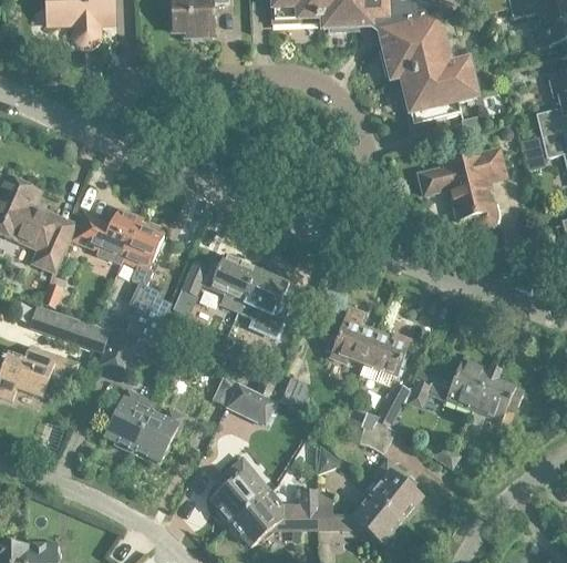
[(99,34),(98,20),(112,19),(111,7),(113,7),(112,0),(44,0),(45,6),(53,6),(54,24),(73,23),(74,37),(74,38),(75,40),(78,42),(78,43),(79,43),(81,44),(84,45),(85,45),(89,45),(91,44),(92,44),(94,43),(95,41),(96,41),(98,40),(98,38),(99,37),(99,34)]
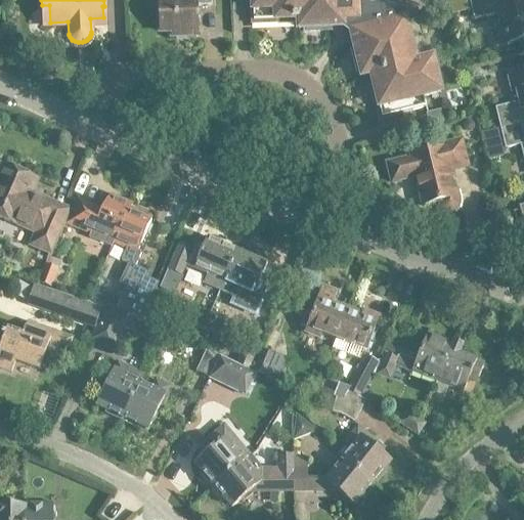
[(171,29),(171,34),(198,32),(197,3),(211,2),(211,0),(157,0),(159,30),(171,29)]
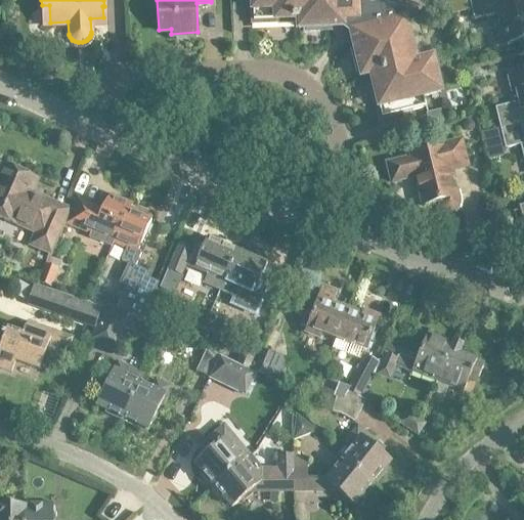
[(381,115),(426,103),(423,93),(440,89),(432,55),(415,59),(404,17),(406,16),(402,0),(251,0),(253,18),(275,17),(279,19),(285,19),(289,18),(292,16),(297,16),(298,26),(304,26),(308,28),(312,29),(316,28),(320,26),(341,25),(341,27),(348,32),(351,32),(355,51),(354,56),(354,60),(356,65),(359,68),(361,74),(370,72),(372,76),(370,81),(370,85),(373,89),(376,92),(381,115)]
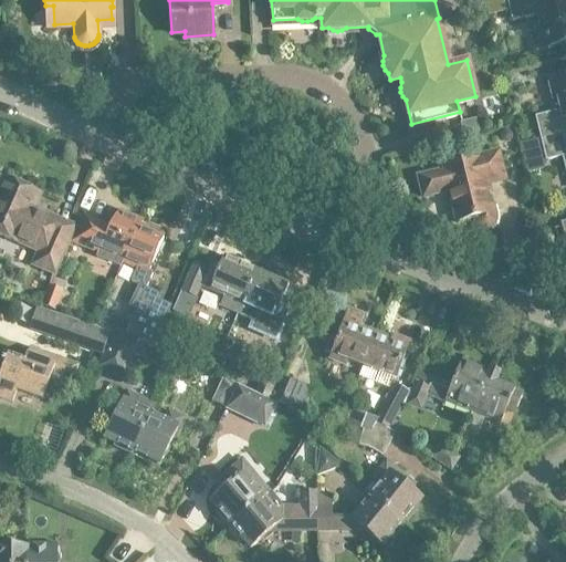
[(507,0),(509,7),(512,18),(537,11),(541,24),(536,25),(541,45),(565,39),(565,0),(507,0)]
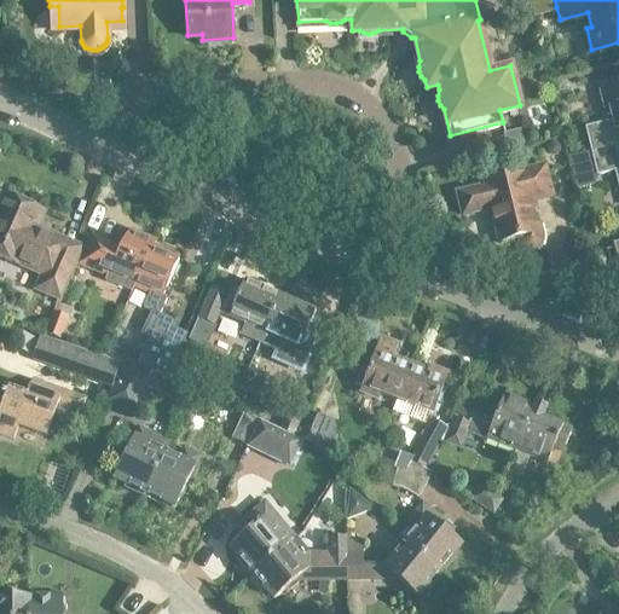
[(590,148),(618,140),(618,76),(600,82),(605,104),(609,103),(613,116),(584,123),(590,148)]
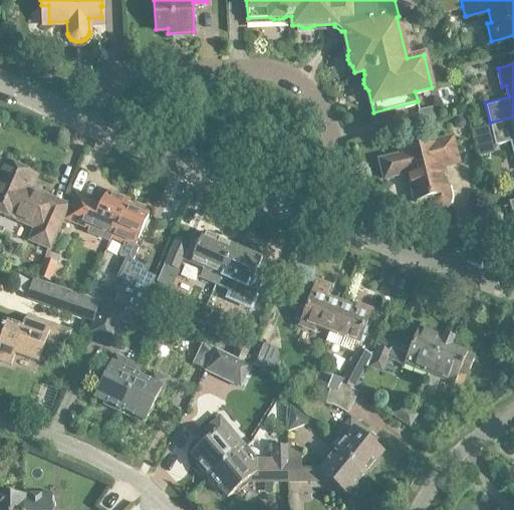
[(431,106),(419,109),(422,119),(433,116),(431,106)]
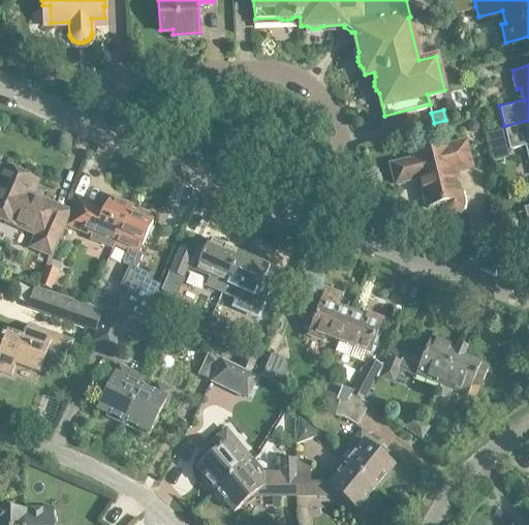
[(467,123),(467,126),(469,129),(472,131),(475,130),(477,128),(478,124),(476,121),(473,120),(470,121),(467,123)]
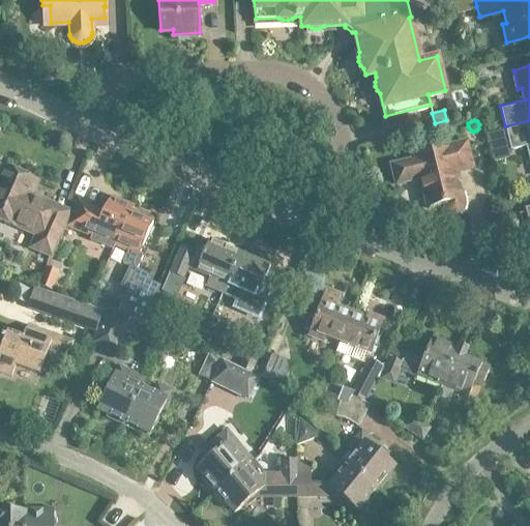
[(529,120),(505,126),(510,147),(526,143),(529,156),(529,120)]
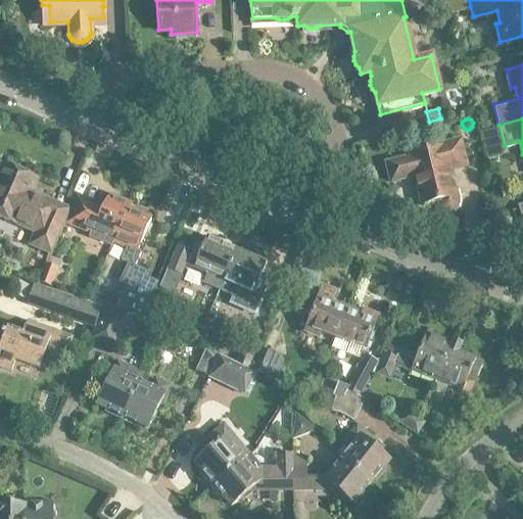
[(458,196),(456,187),(452,188),(446,168),(467,162),(460,137),(439,142),(439,144),(410,151),(410,154),(386,160),(390,179),(415,173),(422,202),(438,198),(438,199),(438,201),(439,202),(439,203),(440,204),(441,205),(441,206),(442,206),(444,207),(445,208),(447,208),(449,208),(450,208),(453,207),(454,206),(455,205),(456,205),(457,203),(458,202),(458,201),(458,200),(458,199),(458,198),(458,196)]
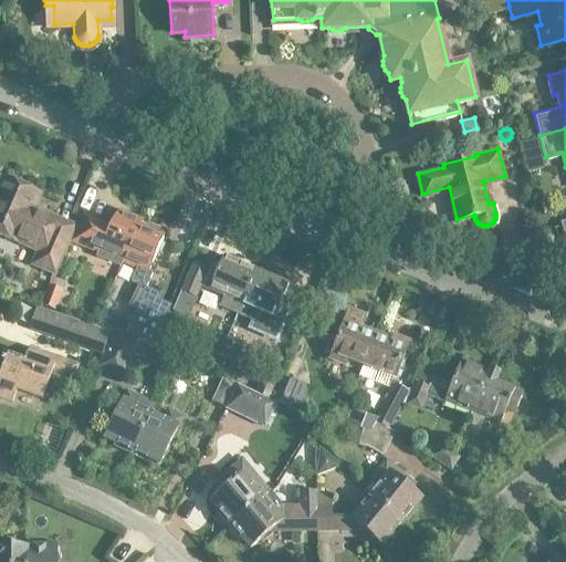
[(0,231),(23,242),(24,237),(33,241),(31,246),(37,248),(31,261),(40,266),(55,272),(74,229),(51,219),(49,222),(30,214),(40,191),(3,175),(0,180),(0,231)]
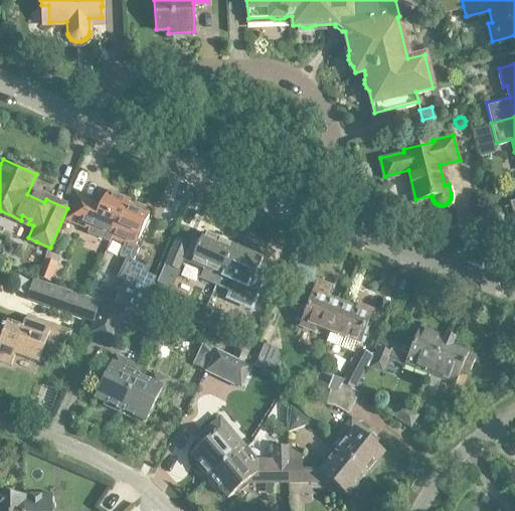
[(112,236),(127,201),(128,201),(129,198),(108,189),(102,203),(75,192),(65,216),(90,226),(88,230),(110,239),(111,235),(112,236)]
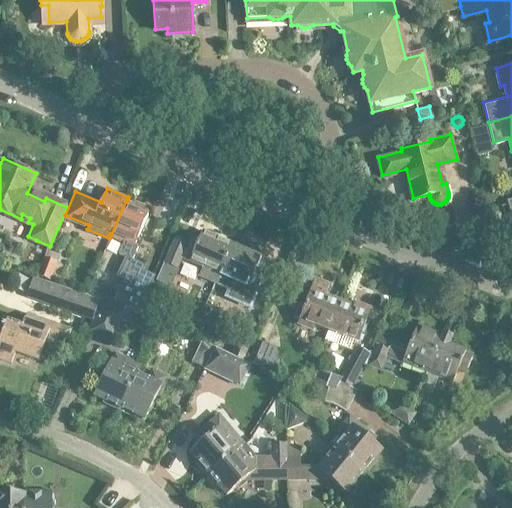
[(126,200),(111,235),(123,240),(118,252),(124,255),(116,273),(123,276),(113,299),(138,310),(154,273),(142,267),(145,262),(132,256),(137,244),(134,243),(147,213),(138,209),(140,206),(127,200),(126,200)]
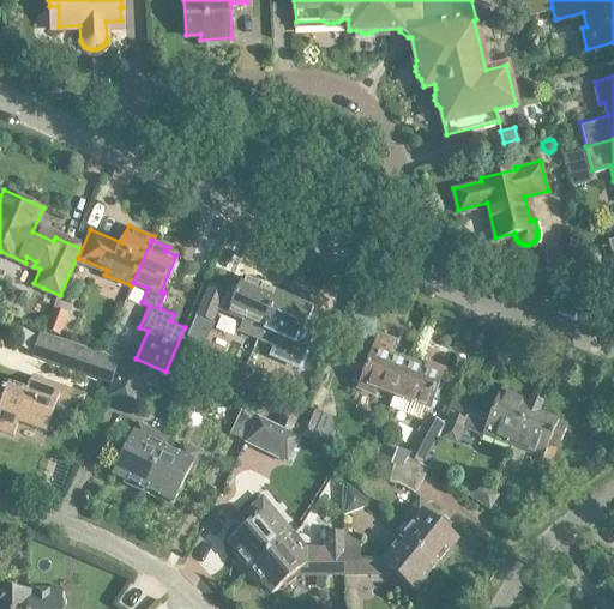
[(258,337),(278,290),(242,275),(235,293),(210,282),(197,314),(211,320),(220,302),(228,307),(226,311),(242,318),(238,329),(258,337)]
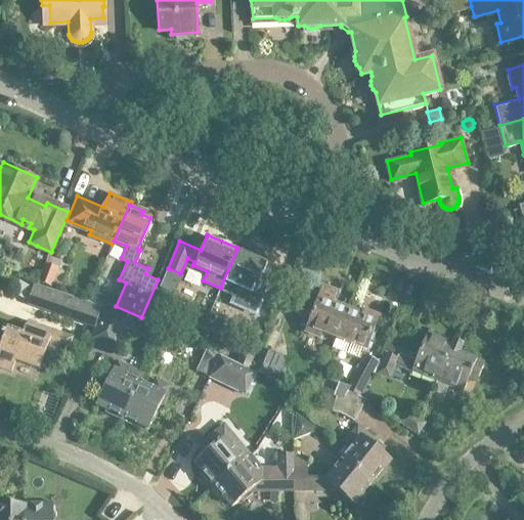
[(267,260),(237,248),(220,288),(235,295),(239,286),(253,292),(267,260)]
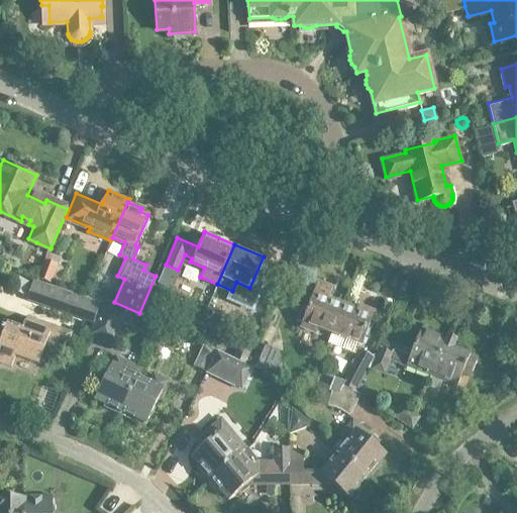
[(44,259),(38,276),(49,280),(56,263),(44,259)]
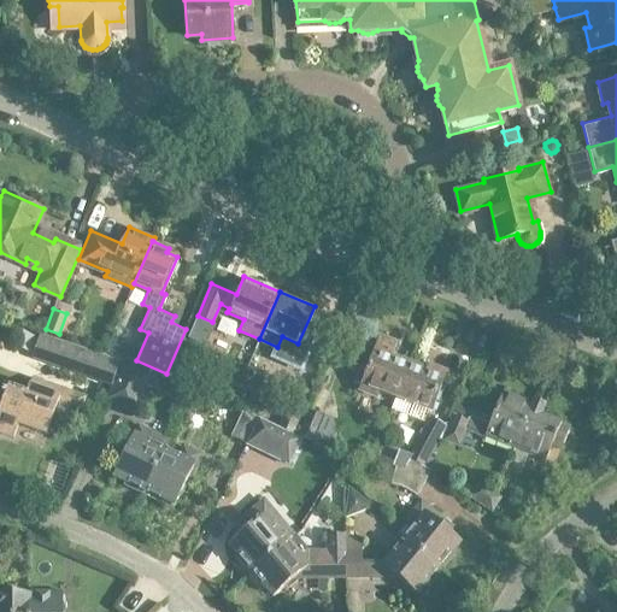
[(446,353),(457,327),(428,316),(417,342),(446,353)]
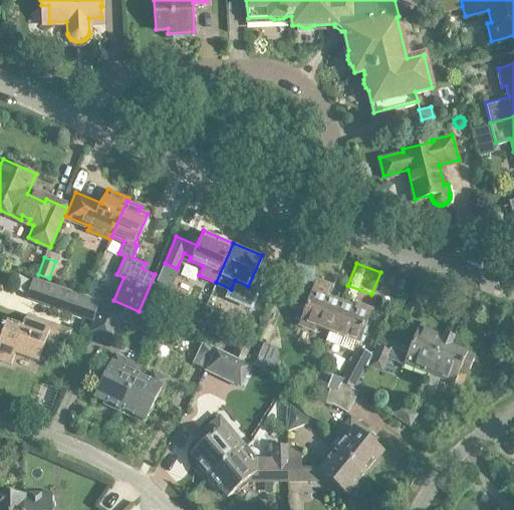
[(33,276),(26,297),(91,320),(101,299),(33,276)]
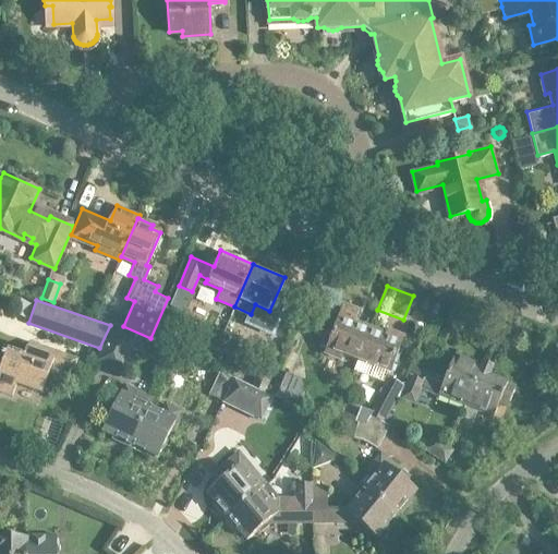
[(358,358),(370,325),(362,322),(360,327),(353,324),(359,308),(343,302),(331,333),(326,329),(320,344),(326,346),(325,351),(340,357),(342,352),(358,358)]
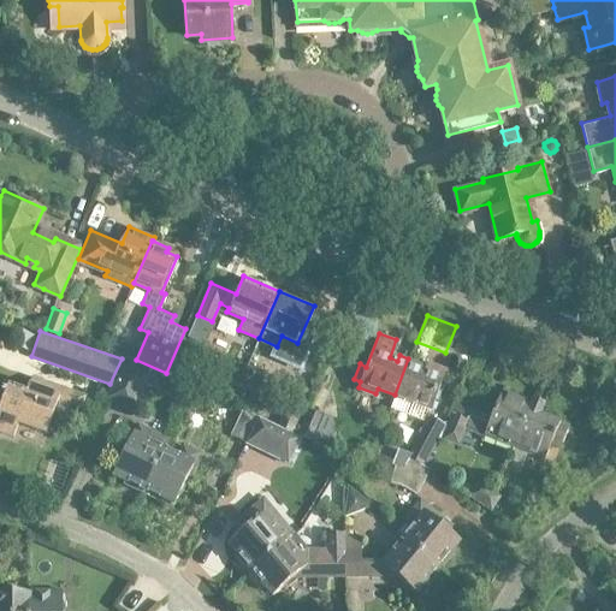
[(110,384),(105,396),(130,408),(149,367),(125,356),(122,359),(110,384)]
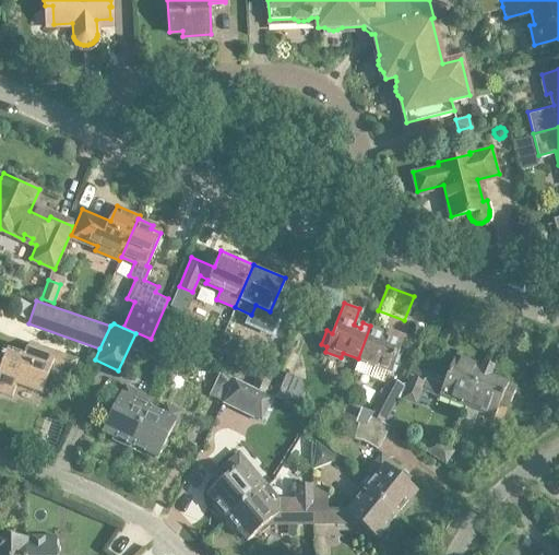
[(390,370),(403,334),(388,328),(384,337),(376,333),(378,329),(370,326),(358,358),(390,370)]
